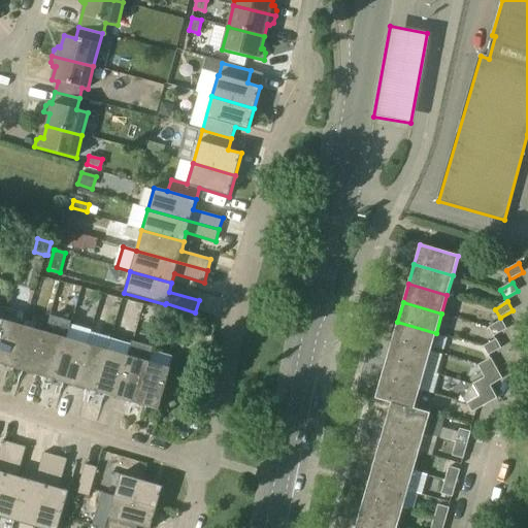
[(26,326),(5,320),(0,337),(0,364),(13,368),(26,326)]
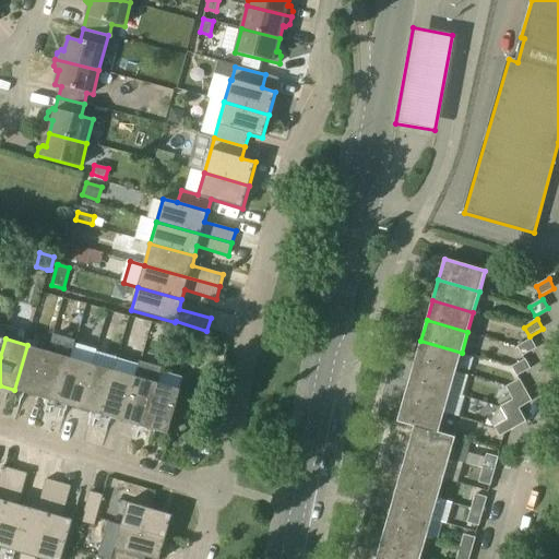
[(519,347),(524,356),(537,348),(532,340),(519,347)]
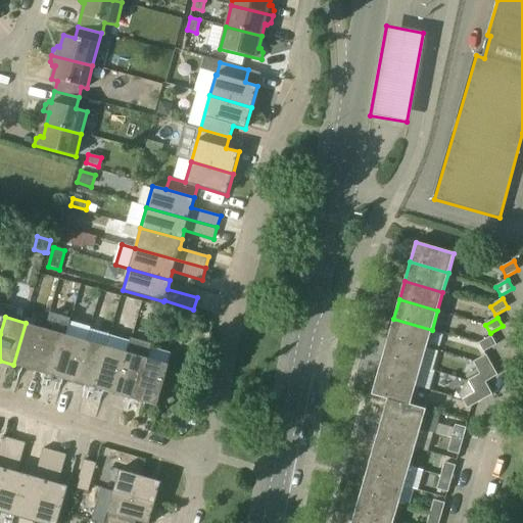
[(426,348),(432,330),(393,319),(388,338),(426,348)]
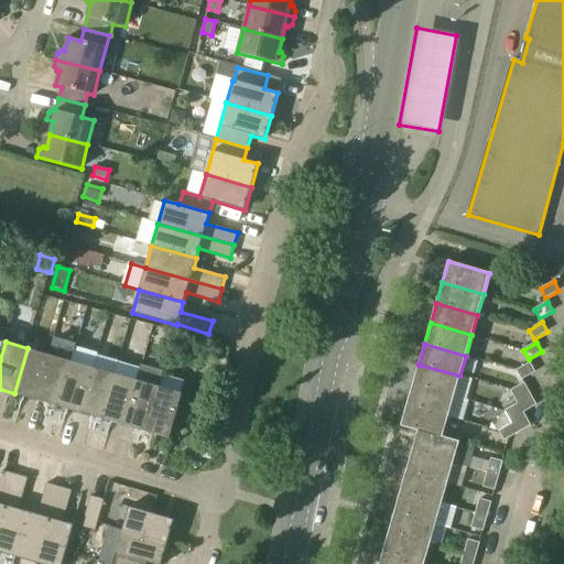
[(50,355),(28,348),(14,393),(36,400),(50,355)]
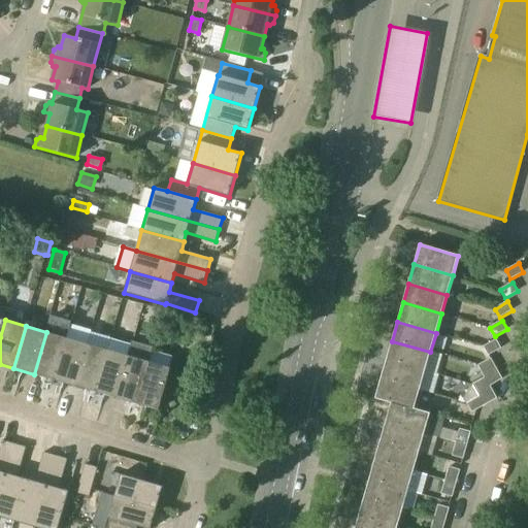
[(34,374),(55,380),(67,338),(46,332),(34,374)]
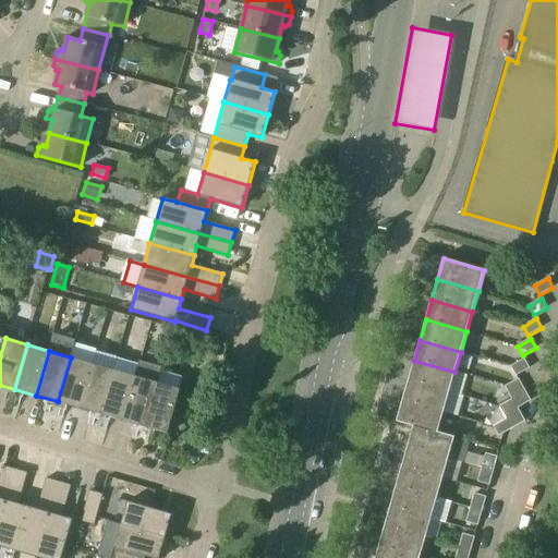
[(58,401),(80,408),(93,363),(71,358),(58,401)]
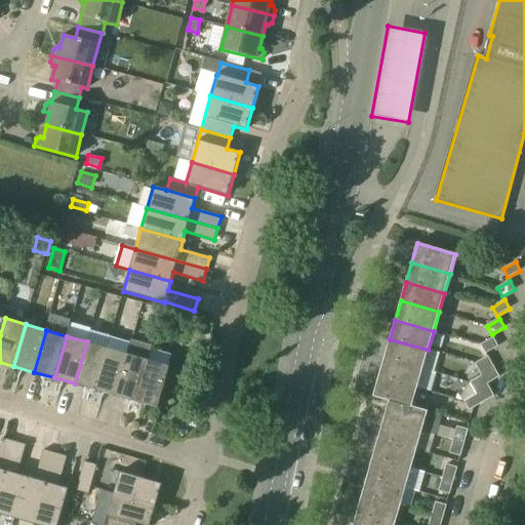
[(486,354),(487,353),(498,346),(493,337),(481,345),(486,354)]
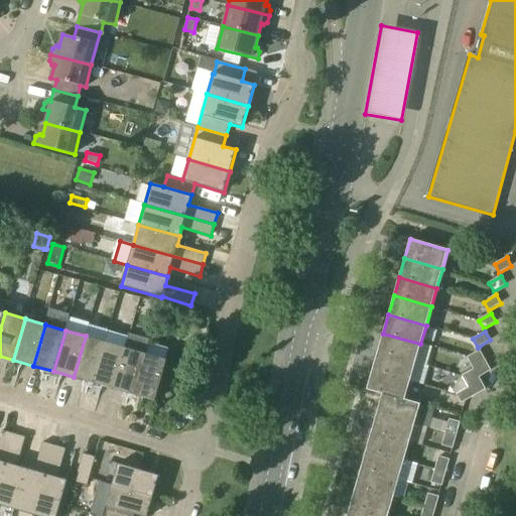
[(415,363),(420,344),(383,334),(378,352),(415,363)]
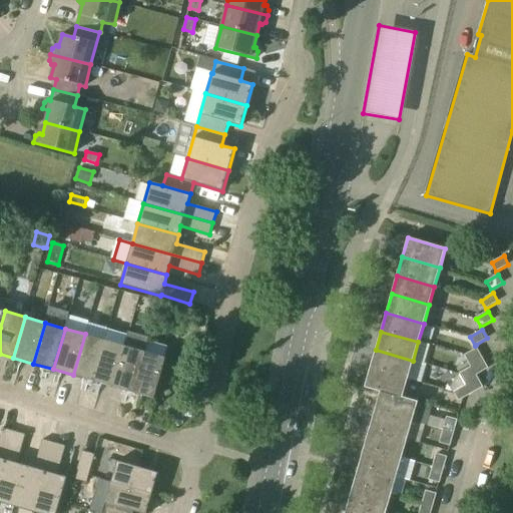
[(73,375),(93,381),(105,340),(85,334),(73,375)]
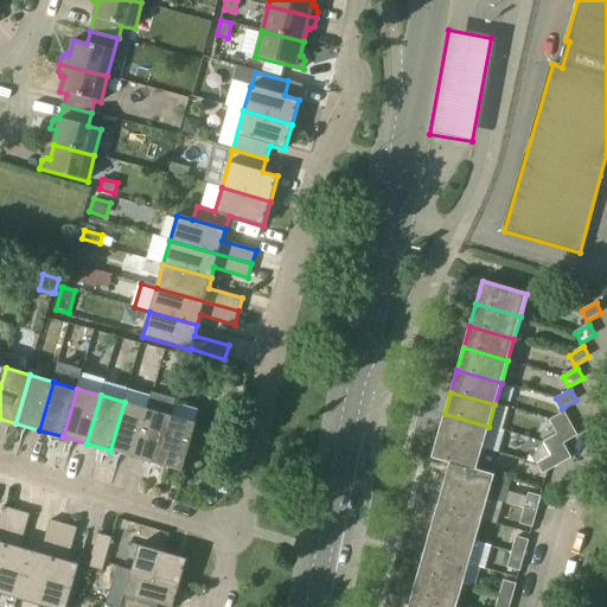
[(134,458),(148,409),(125,402),(110,451),(134,458)]
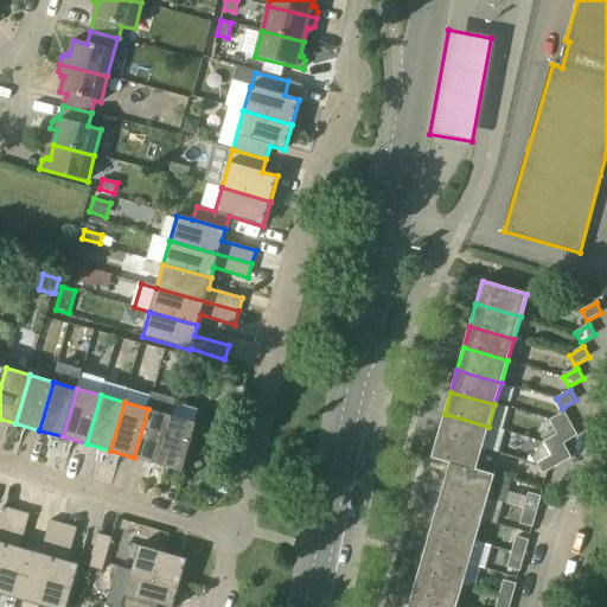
[(134,458),(158,464),(172,416),(148,409),(134,458)]
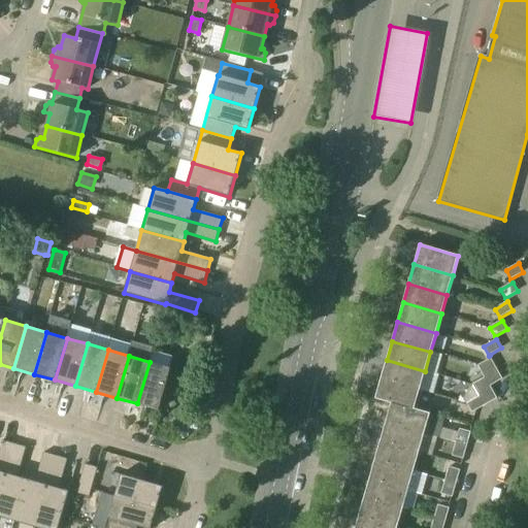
[(502,378),(496,367),(491,359),(479,366),(485,377),(490,386),(502,378)]
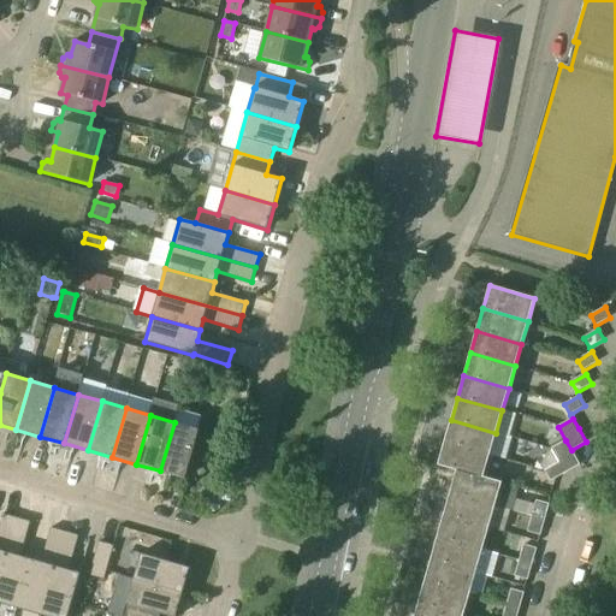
[(490,455),(496,433),(451,420),(444,443),(490,455)]
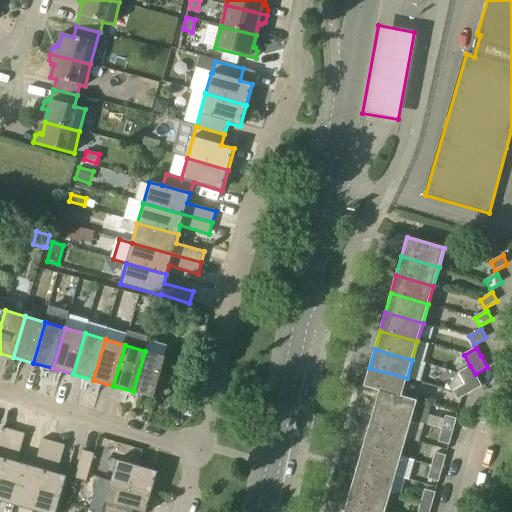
[(145,351),(133,391),(152,397),(151,398),(154,398),(166,357),(145,351)]
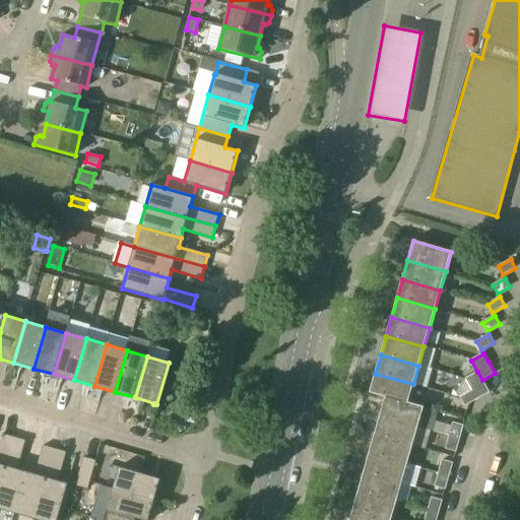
[(490,392),(482,380),(477,372),(466,379),(472,390),(473,390),(477,398),(490,392)]
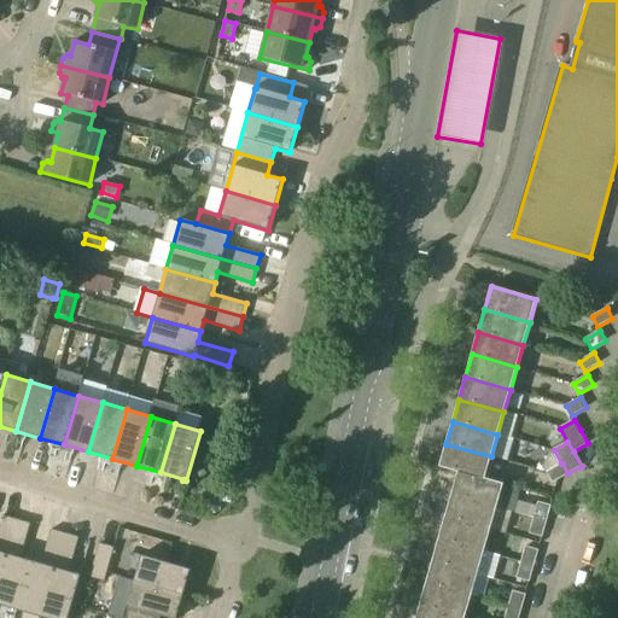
[(485,479),(485,478),(491,456),(445,444),(439,467),(458,472),(485,479)]
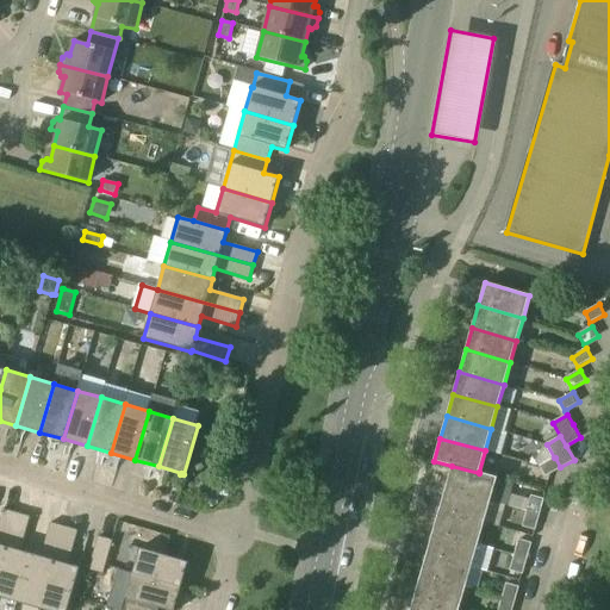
[(546,477),(560,467),(555,458),(554,458),(541,466),(546,477)]
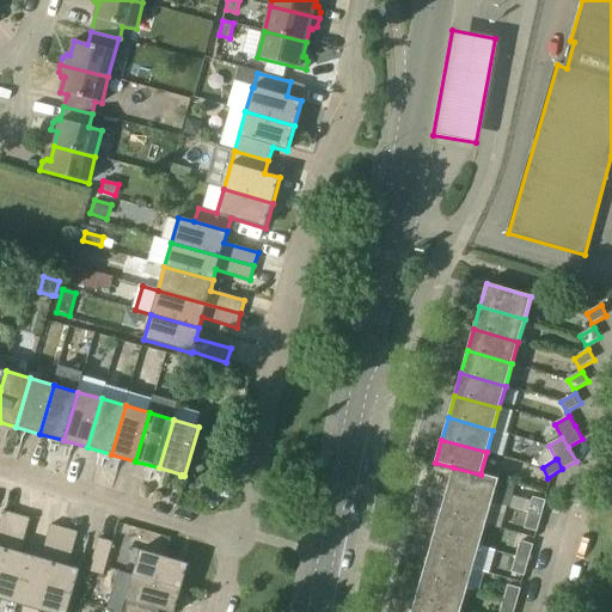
[(497,479),(481,473),(481,475),(453,467),(447,489),(491,502),(497,479)]
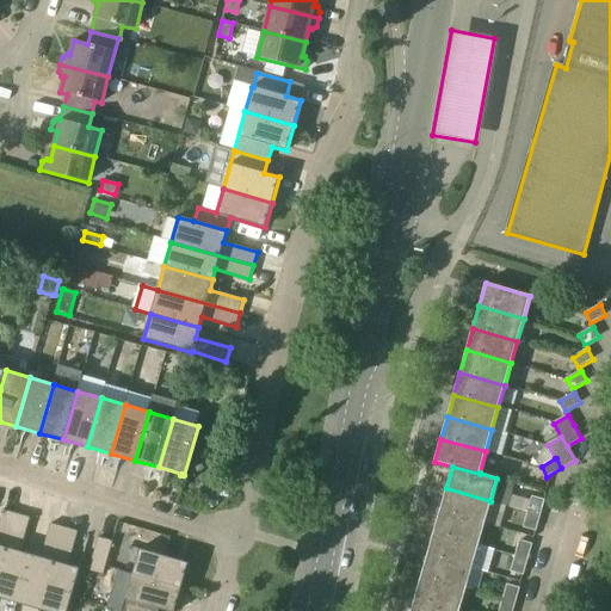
[(485,523),(491,501),(446,488),(440,511),(485,523)]
